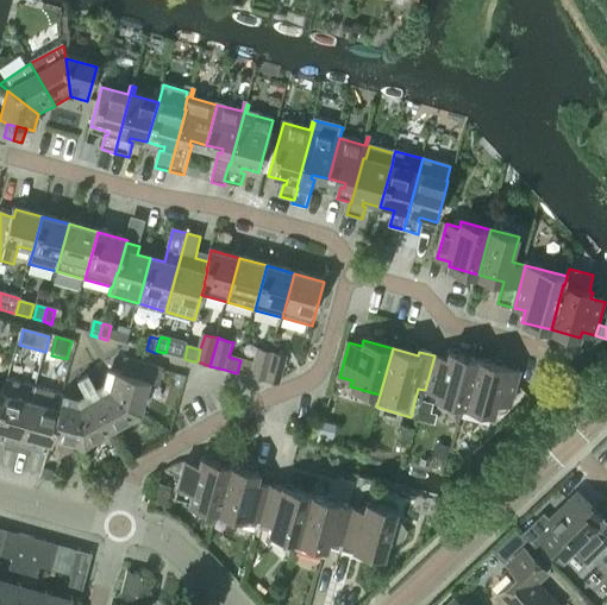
[(241,360),(237,373),(251,378),(260,379),(266,382),(270,360),(273,353),(260,350),(255,364),(241,360)]
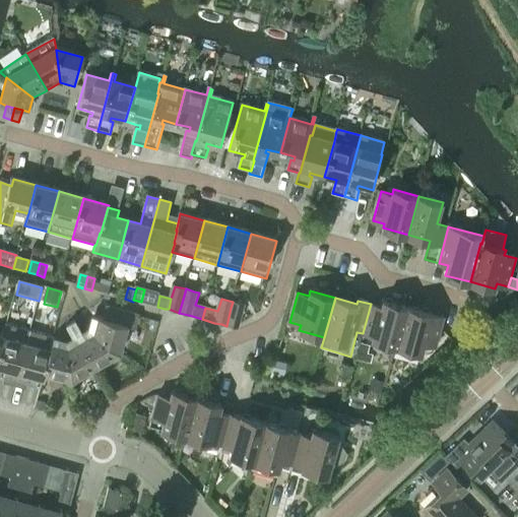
[(395,346),(397,347),(408,308),(383,301),(381,307),(371,304),(363,333),(373,336),(372,340),(375,341),(374,345),(375,350),(379,353),(385,356),(390,354),(393,351),(395,346)]
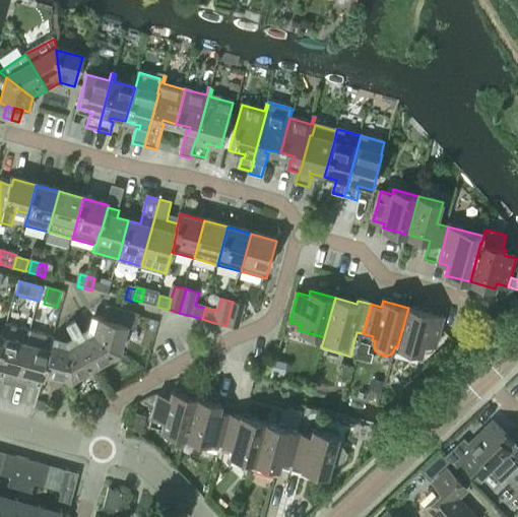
[(231,308),(227,326),(238,329),(245,305),(233,302),(231,308)]
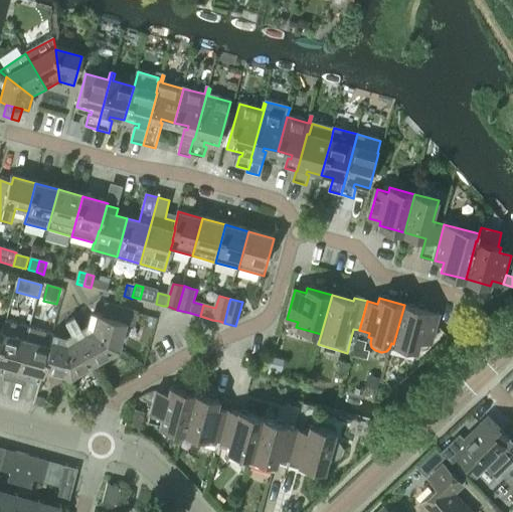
[(135,325),(138,313),(107,305),(104,317),(98,315),(94,330),(66,344),(51,340),(50,346),(51,346),(44,368),(45,369),(70,376),(120,350),(127,323),(135,325)]
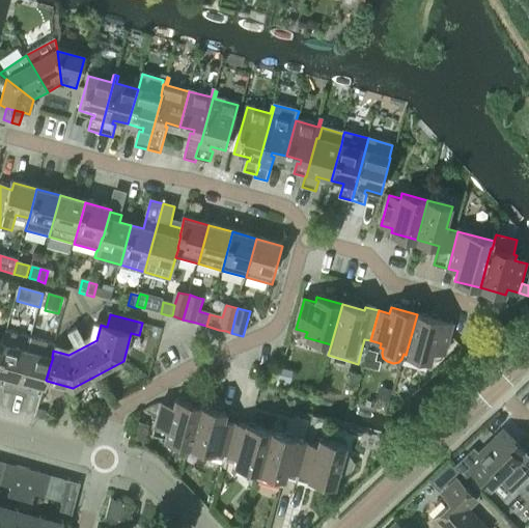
[(433,362),(435,362),(437,361),(440,360),(442,359),(443,358),(445,356),(445,355),(453,325),(417,314),(406,355),(430,362),(433,362)]
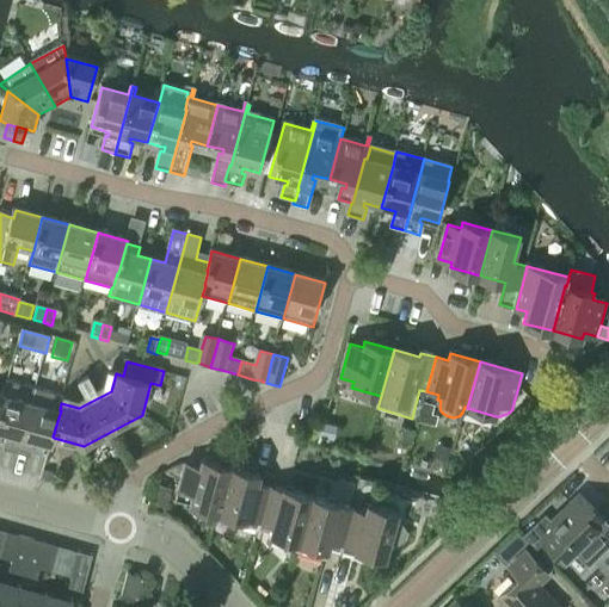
[(18,453),(36,389),(8,382),(5,395),(0,409),(0,432),(8,434),(5,450),(18,453)]
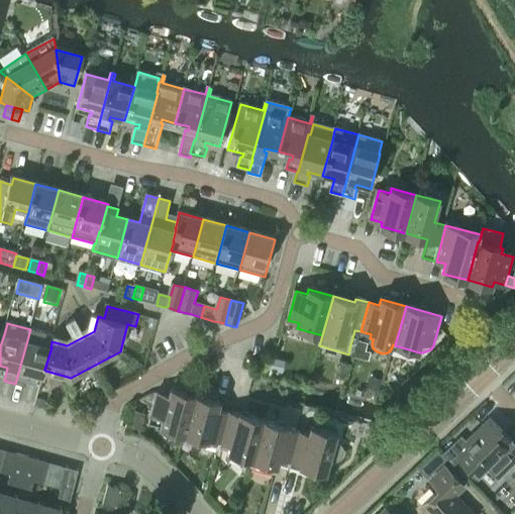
[(52,341),(54,336),(30,329),(15,384),(26,387),(30,374),(43,378),(45,371),(44,370),(52,347),(50,347),(52,341)]
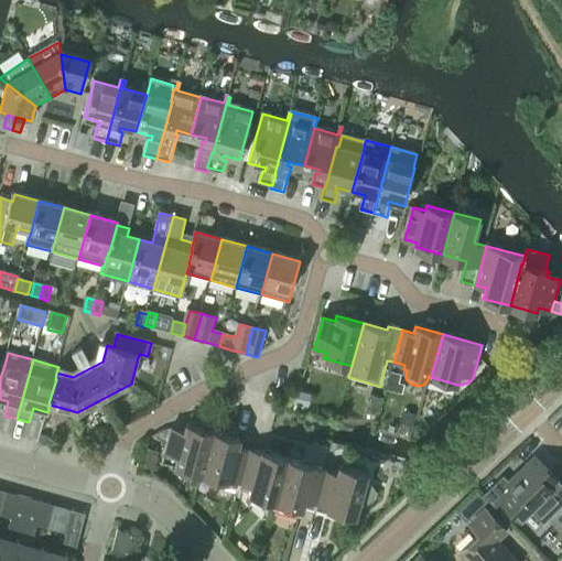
[(400,429),(411,432),(417,417),(406,413),(400,429)]
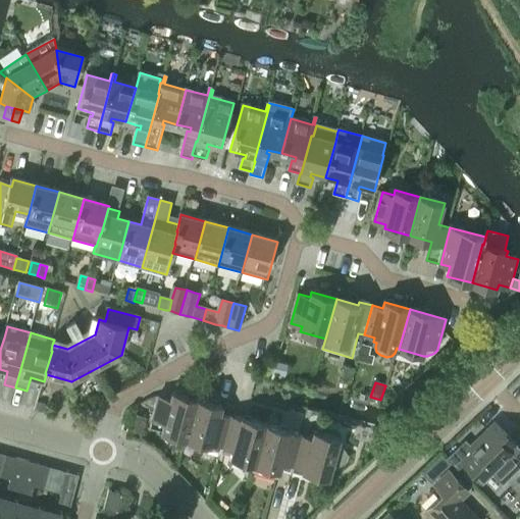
[(188,439),(198,400),(173,393),(171,401),(159,398),(151,427),(163,430),(162,432),(188,439)]
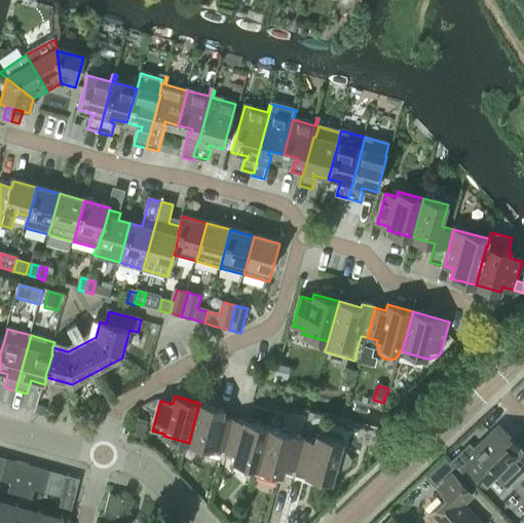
[(224,456),(234,419),(222,416),(224,409),(199,403),(189,443),(211,449),(210,452),(224,456)]
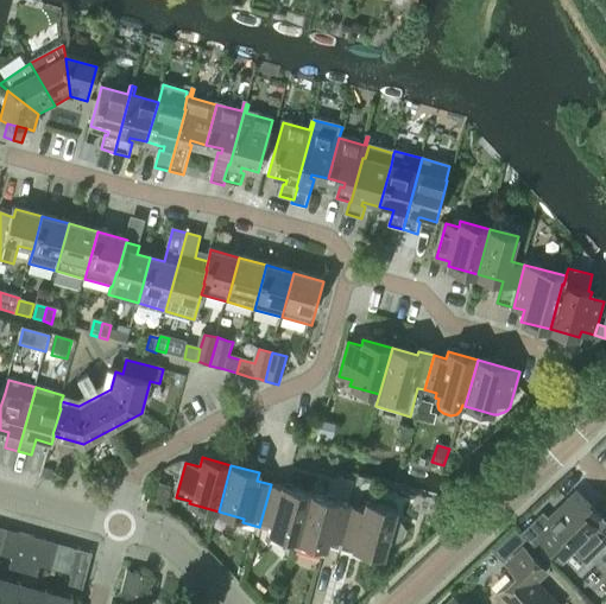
[(54,472),(45,470),(43,479),(51,482),(54,472)]
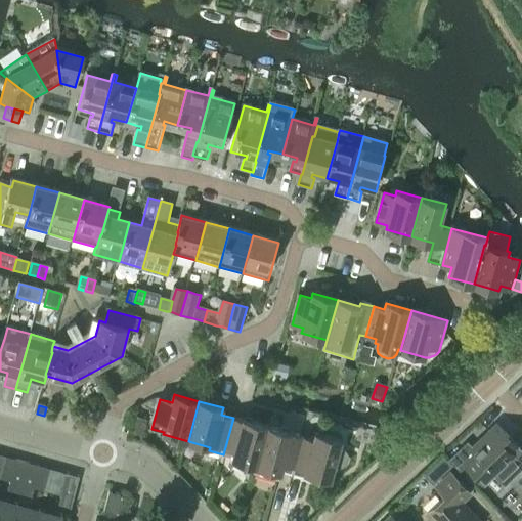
[(243,421),(233,418),(223,454),(233,458),(232,460),(256,466),(254,474),(256,474),(269,427),(243,419),(243,421)]
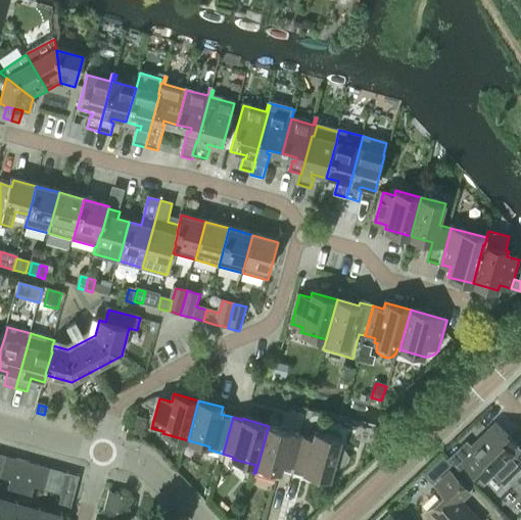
[(293,474),(303,437),(291,433),(292,432),(269,426),(255,473),(279,480),(282,471),(293,474)]
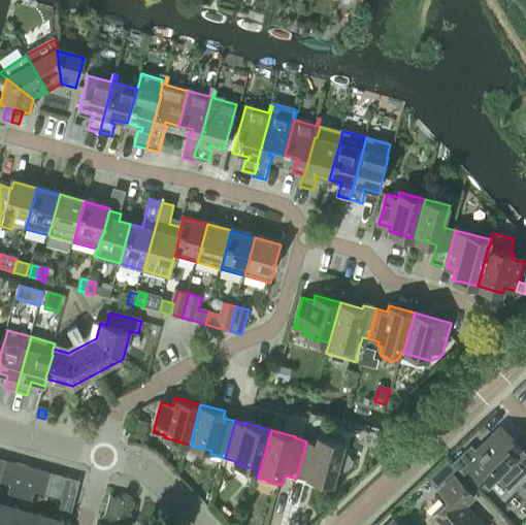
[(525,455),(502,430),(479,454),(472,448),(453,465),(464,477),(470,471),(487,488),(497,479),(510,491),(525,474),(525,455)]
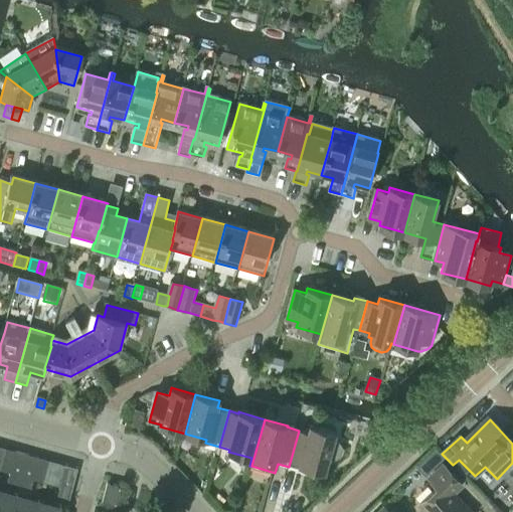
[(141,433),(143,424),(131,421),(129,430),(130,431),(141,433)]
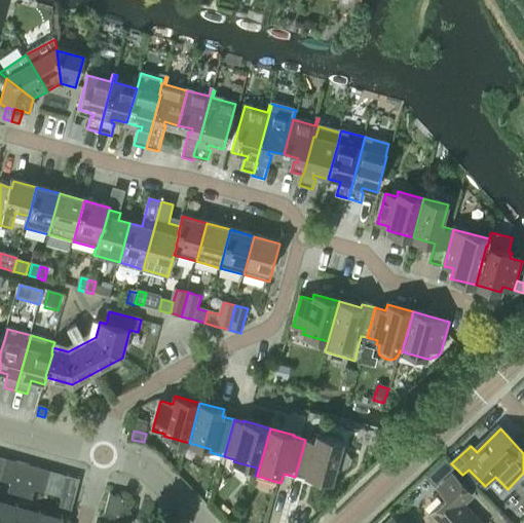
[(343,443),(316,436),(314,442),(305,440),(295,477),(307,480),(308,476),(332,483),(336,469),(343,471),(348,468),(350,459),(347,454),(340,452),(343,443)]
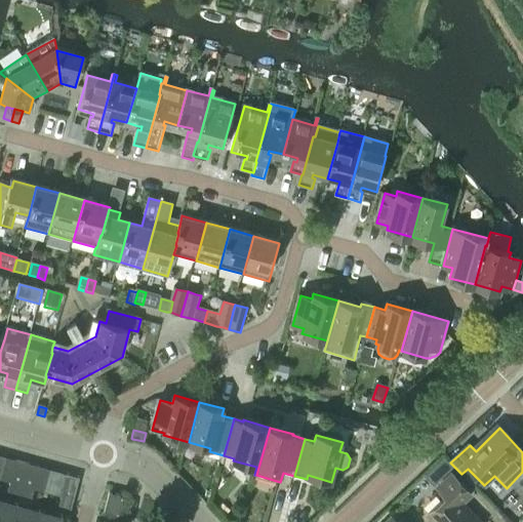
[(435,487),(454,469),(445,458),(426,477),(435,487)]
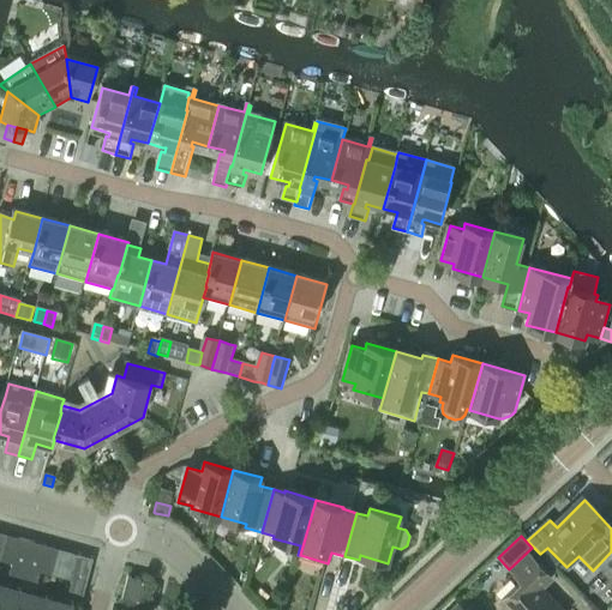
[(23,581),(34,544),(19,541),(10,577),(23,581)]
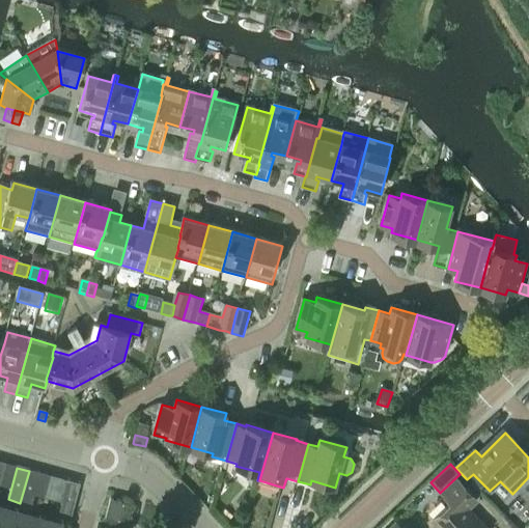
[(32,506),(40,474),(29,471),(20,503),(32,506)]
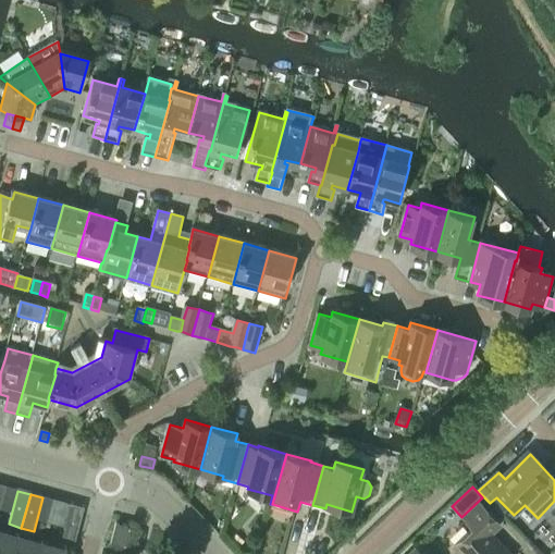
[(76,542),(83,517),(85,509),(72,505),(63,539),(76,542)]
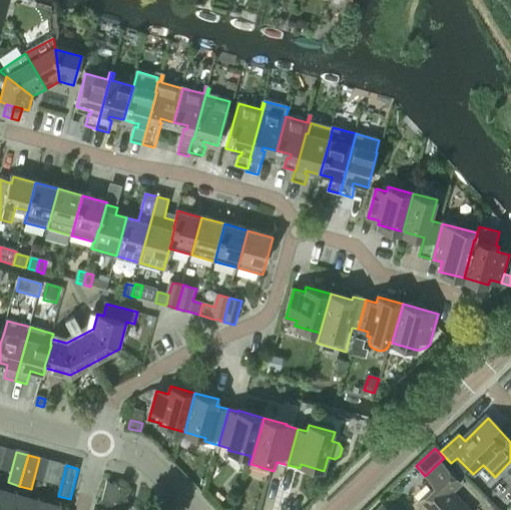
[(467,509),(452,493),(460,485),(443,466),(430,479),(438,487),(420,505),(425,509),(467,509)]
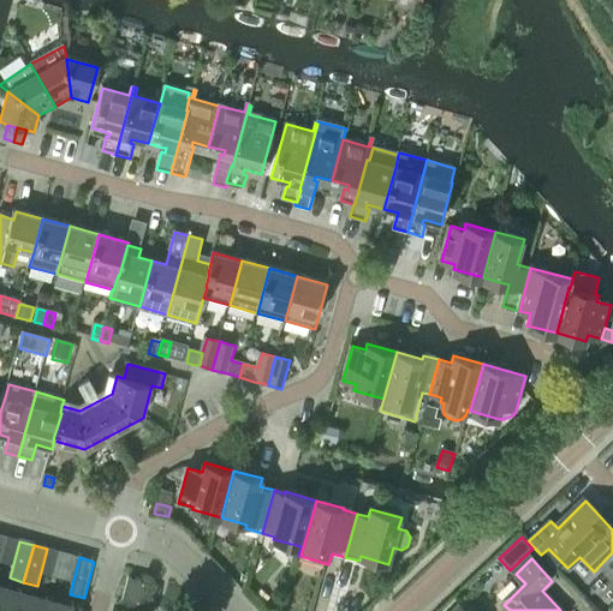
[(140,606),(146,583),(129,579),(123,601),(140,606)]
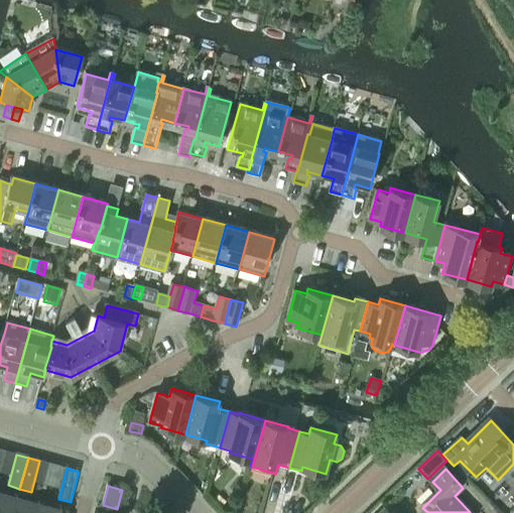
[(12,512),(16,500),(0,495),(0,512),(12,512)]
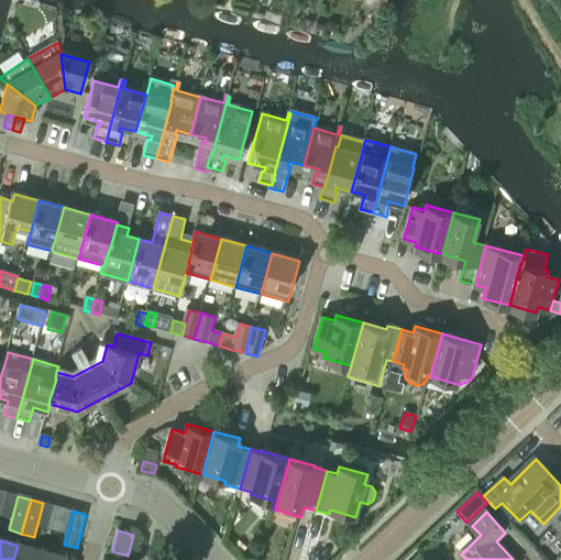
[(40,559),(42,552),(18,546),(13,559),(40,559)]
